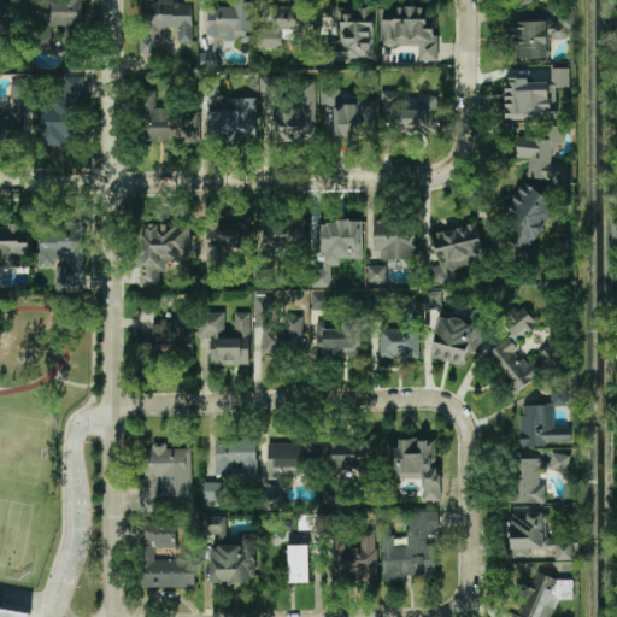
[(15,1),(0,0),(0,31),(13,33),(15,1)]
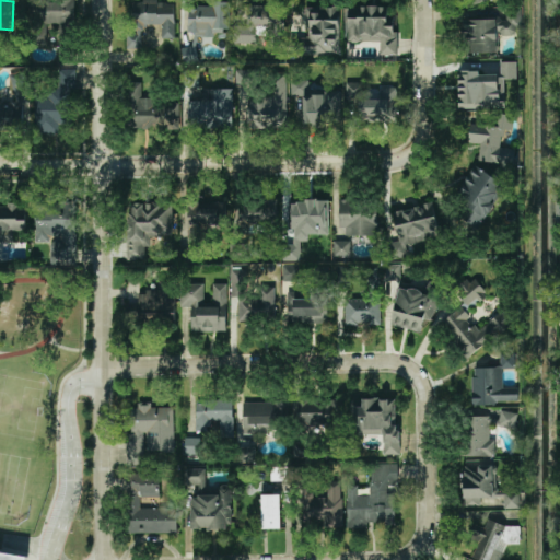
[(32,0),(32,44),(58,44),(58,37),(48,37),(48,24),(68,24),(68,0),(32,0)]
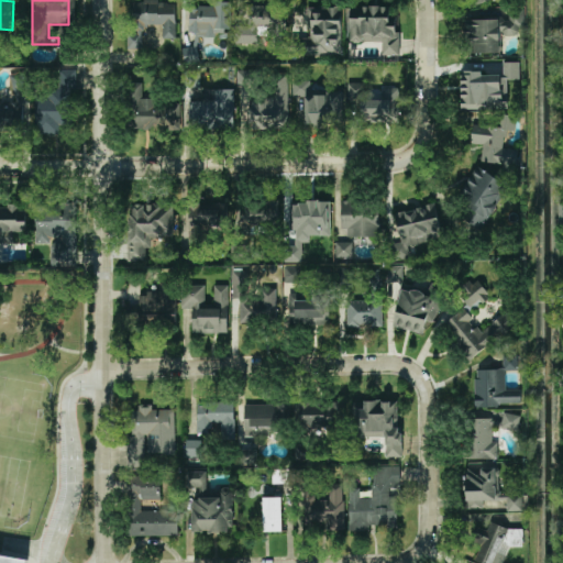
[(176,39),(176,0),(130,0),(130,48),(142,48),(142,25),(162,25),(162,39),(176,39)]
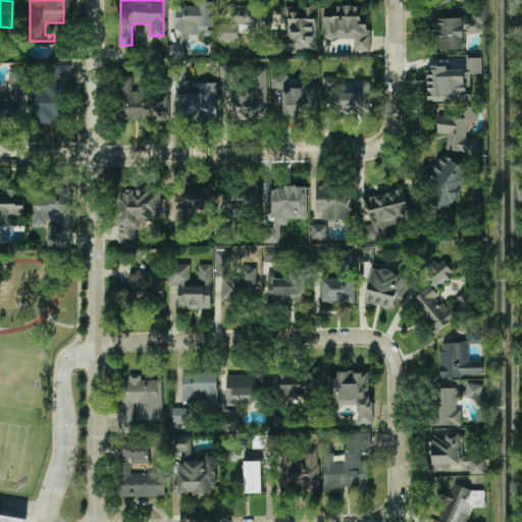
[(215,4),(175,4),(174,32),(207,33),(207,27),(215,27),(215,4)]
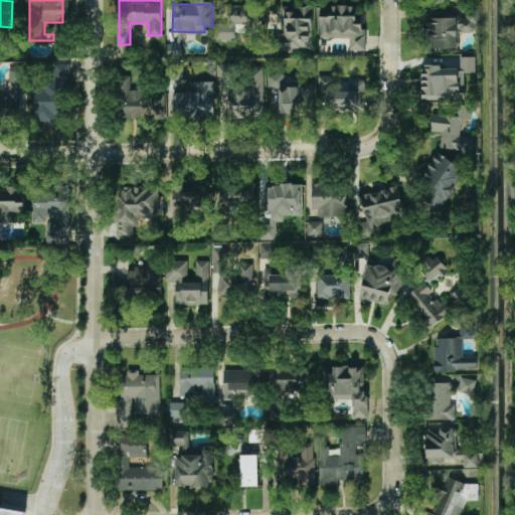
[(216,39),(235,40),(235,32),(260,32),(261,5),(217,4),(216,39)]
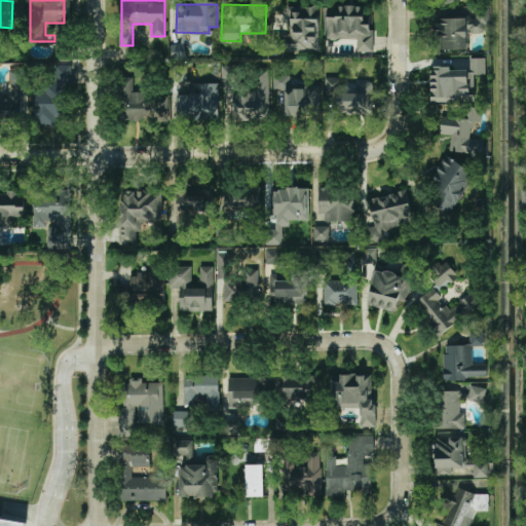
[(373,51),(373,24),(364,24),(364,6),(336,5),(336,12),(327,12),(327,39),(357,39),(357,51),(373,51)]
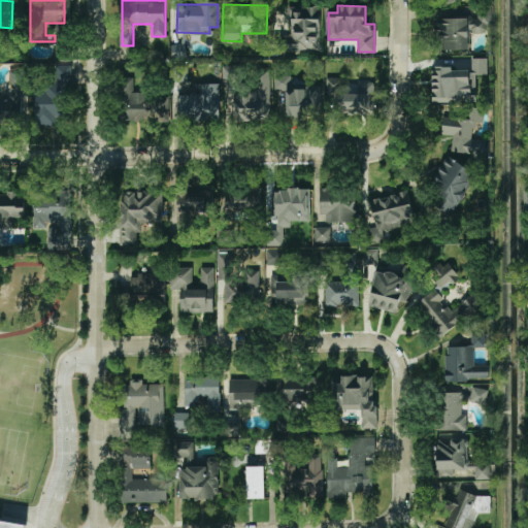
[(492,26),(492,8),(477,8),(477,19),(471,19),(471,33),(486,33),(486,26),(492,26)]
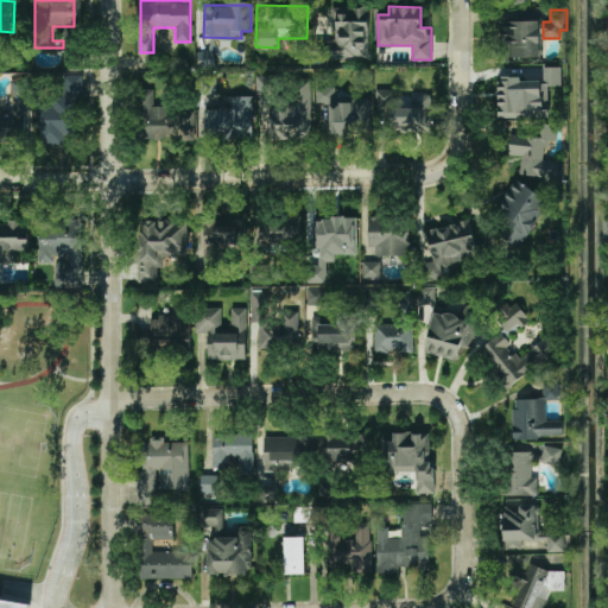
[(506,58),(540,57),(539,20),(506,21),(506,58)]
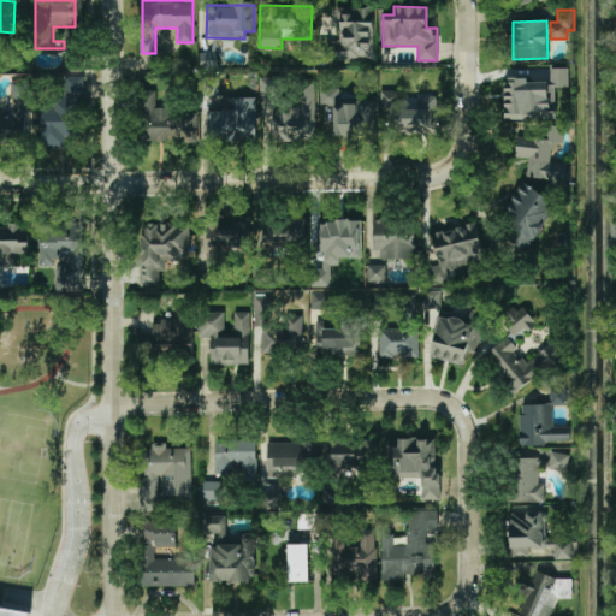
[(200,52),(201,69),(217,67),(215,51),(200,52)]
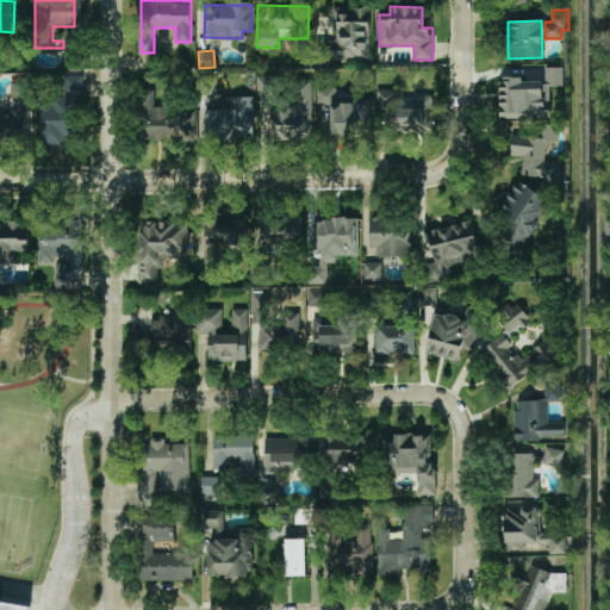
[(499,116),(547,116),(547,86),(562,86),(562,67),(545,67),(545,81),(521,81),(521,76),(499,76),(499,116)]
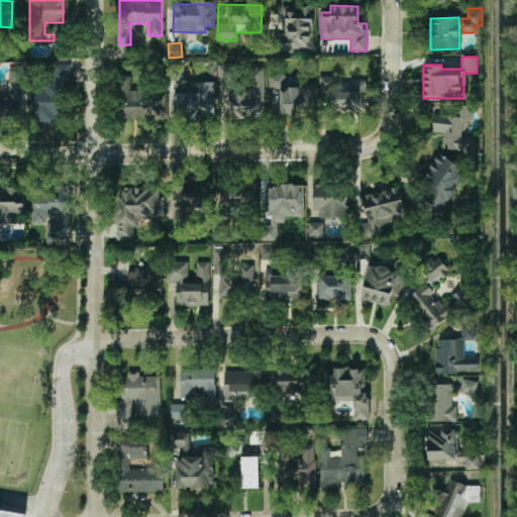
[(55,123),(55,114),(67,114),(65,63),(49,64),(50,88),(30,88),(31,124),(55,123)]
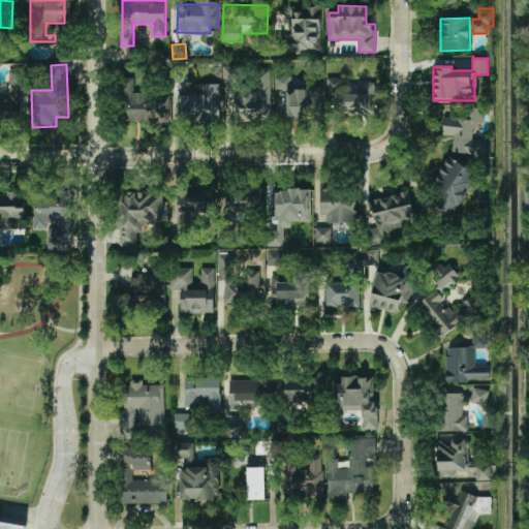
[(187,83),(188,66),(172,66),(170,82),(187,83)]
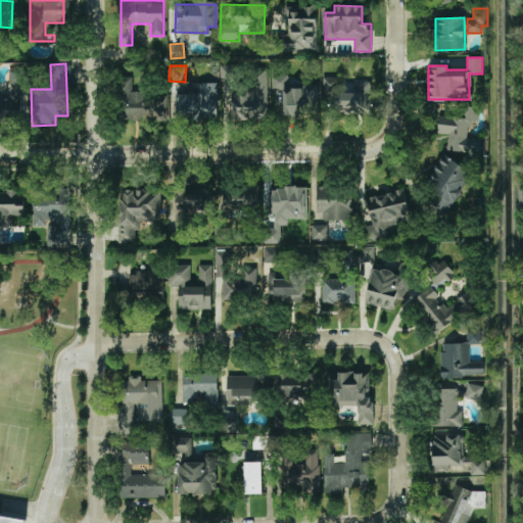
[(220,79),(235,79),(235,65),(220,65),(220,79)]
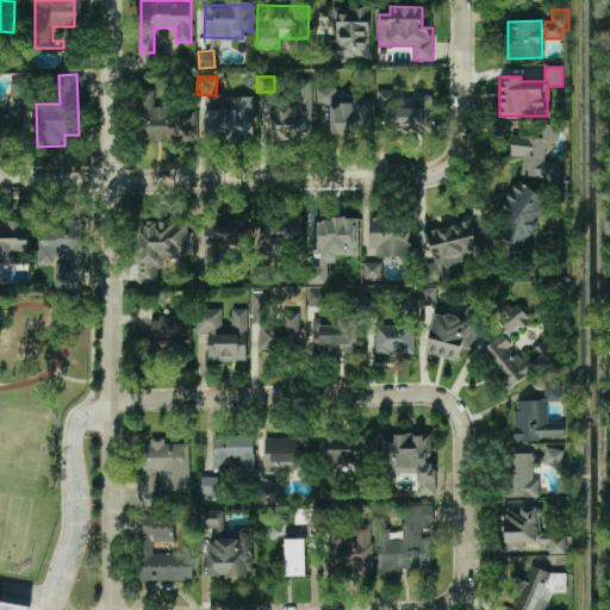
[(312,79),(291,79),(291,107),(273,106),(273,138),(311,139),(312,79)]
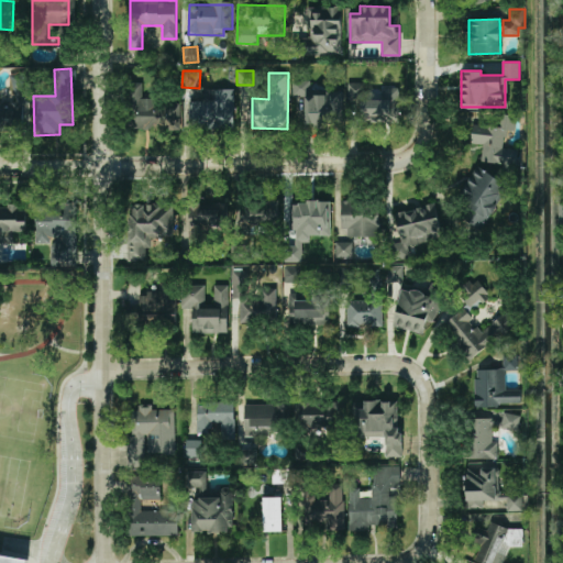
[(0,128),(25,128),(24,87),(26,87),(26,74),(9,74),(10,99),(0,99),(0,128)]
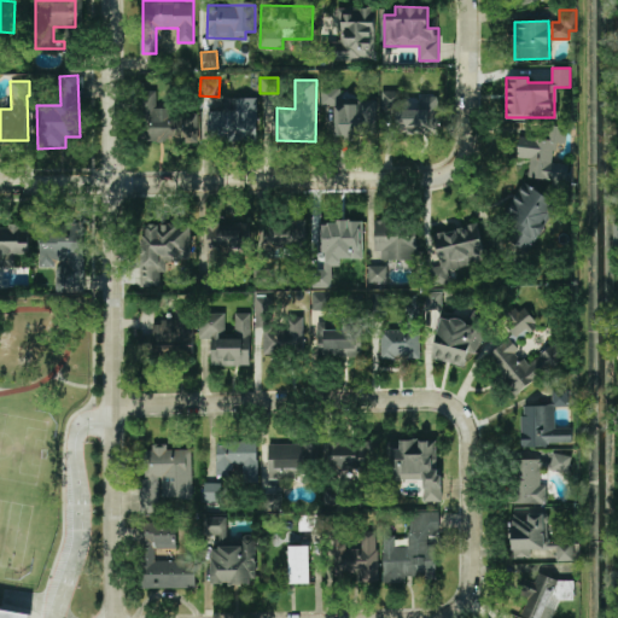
[(375,101),(339,101),(339,88),(320,88),(320,105),(334,105),(334,140),(361,140),(361,130),(375,130),(375,101)]
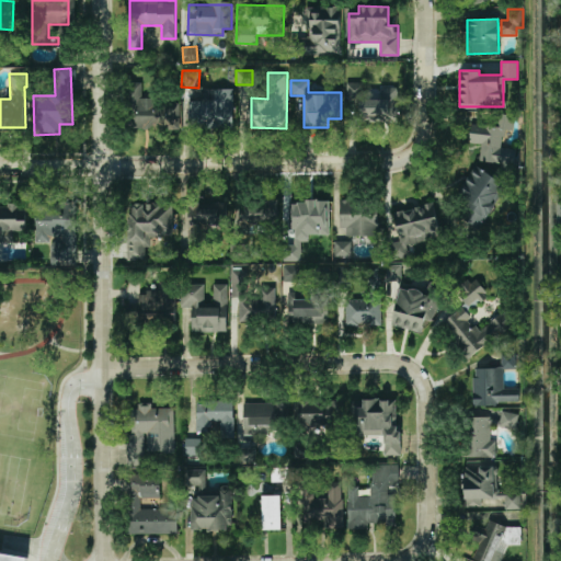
[(141,82),(128,82),(128,127),(179,128),(179,101),(141,101),(141,82)]
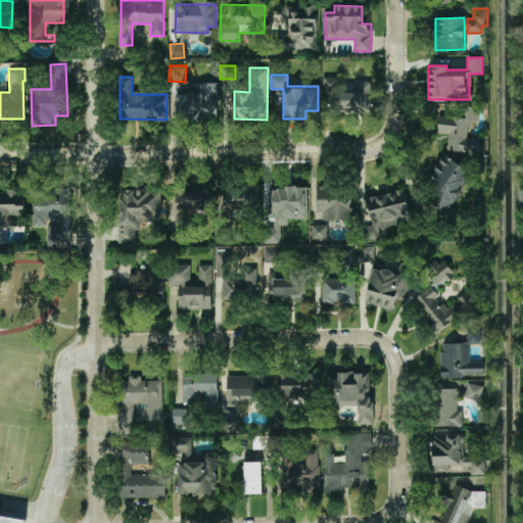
[(370,83),(338,82),(338,77),(324,77),(323,91),(336,91),(335,112),(369,113),(370,83)]
